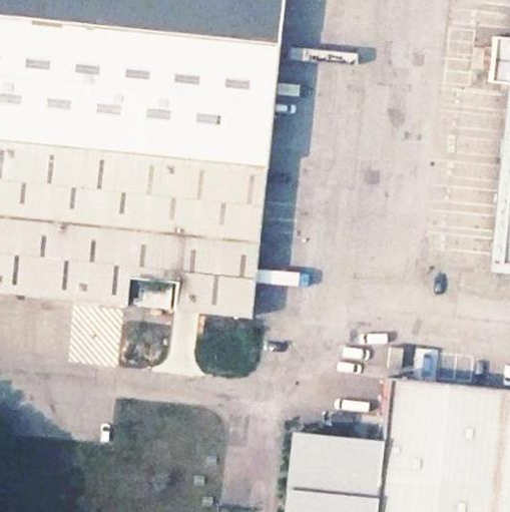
[(0,0),(0,292),(126,305),(129,278),(178,284),(175,309),(252,318),(281,44),(285,0),(0,0)]
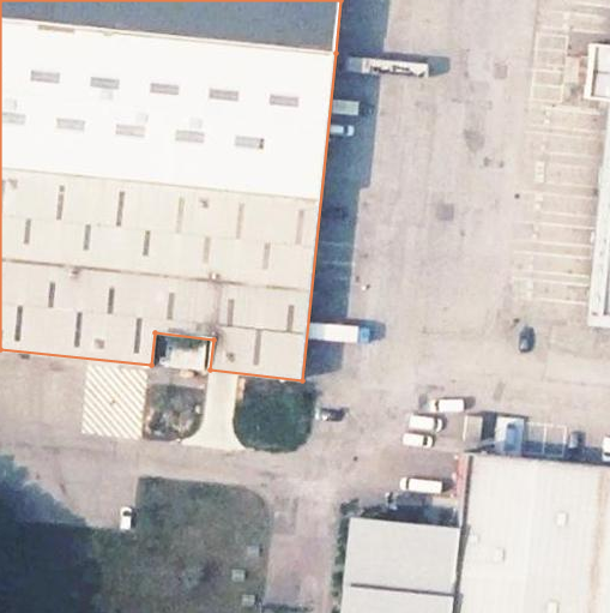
[(609,46),(592,43),(586,97),(609,100),(609,211),(599,314),(609,316),(609,46)]
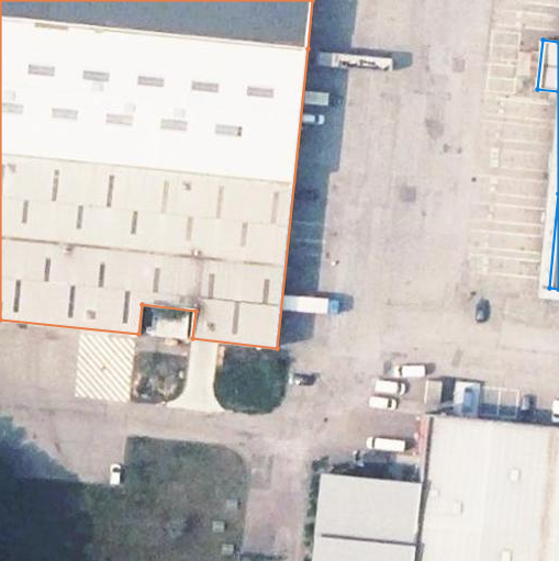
[(155,310),(153,334),(188,337),(190,313),(155,310)]
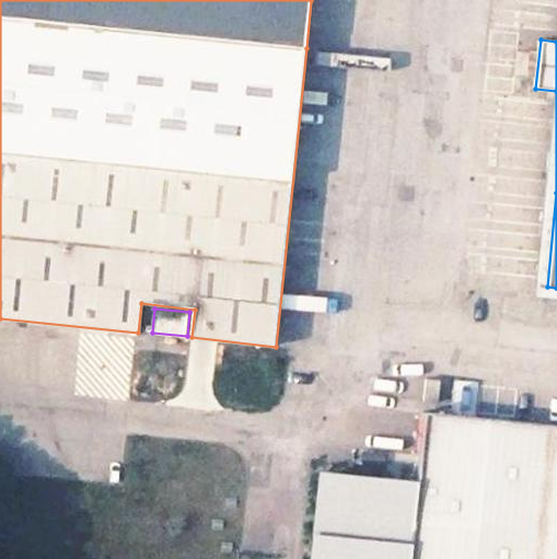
[(426,400),(439,402),(441,381),(428,379),(426,400)]
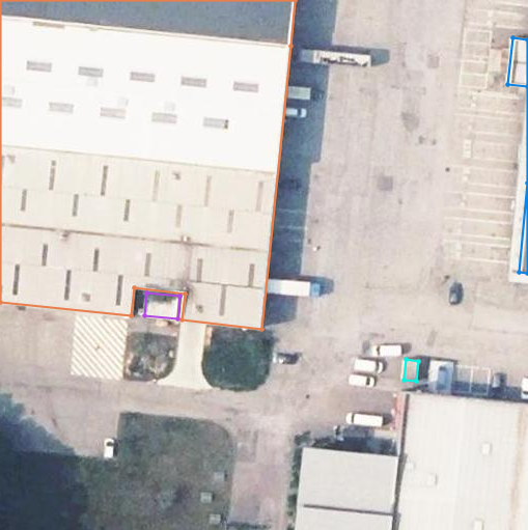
[(431,385),(441,386),(443,366),(433,365),(431,385)]
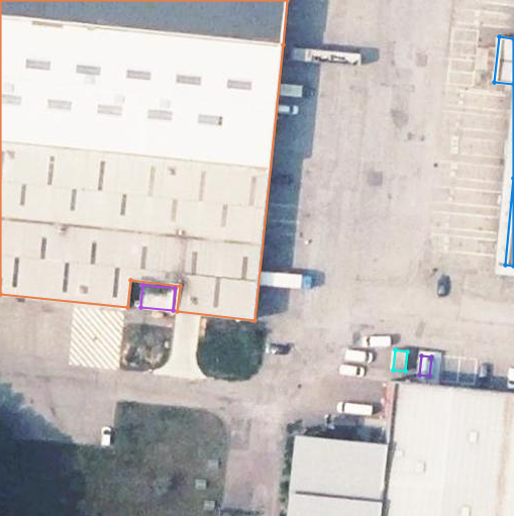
[(513,393),(393,381),(386,446),(302,437),(294,515),(513,515),(513,393)]
